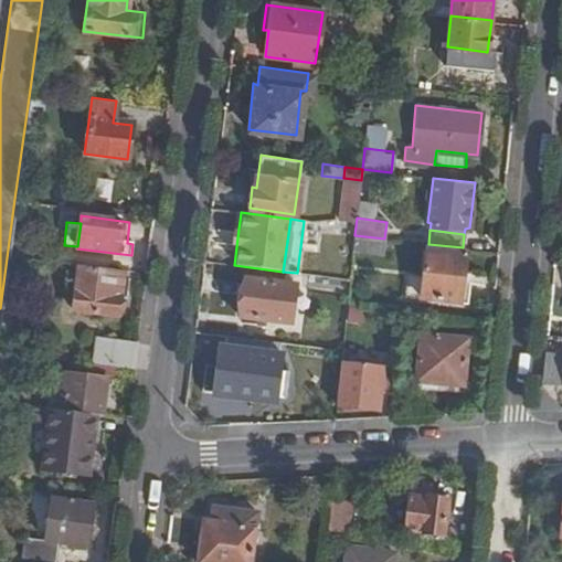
[(354,235),(353,251),(382,255),(384,239),(354,235)]
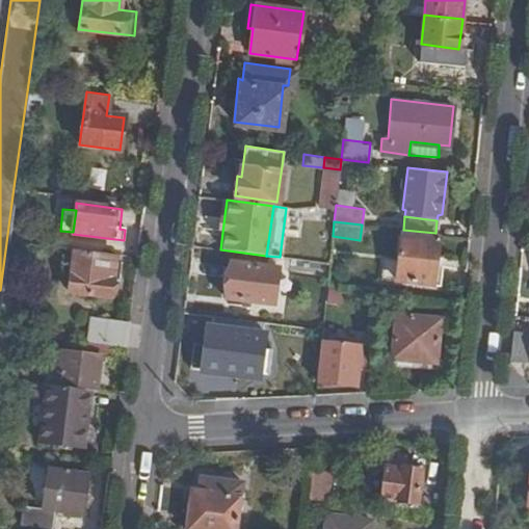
[(435,265),(439,238),(400,234),(397,261),(386,260),(382,278),(442,285),(444,267),(435,265)]
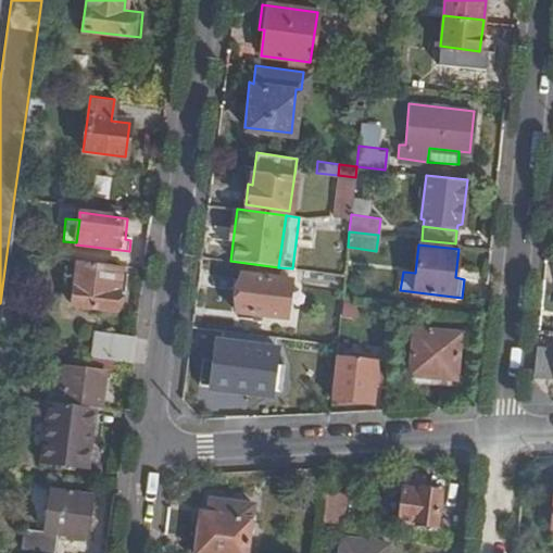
[(14,309),(21,253),(10,252),(2,308),(14,309)]
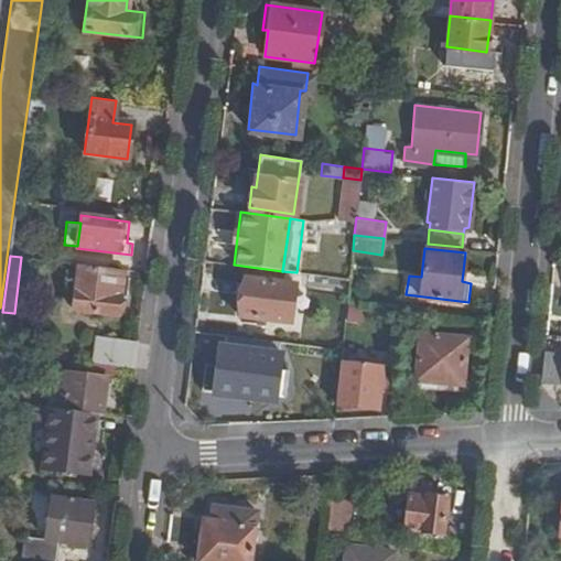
[(118,313),(122,273),(76,267),(71,309),(118,313)]
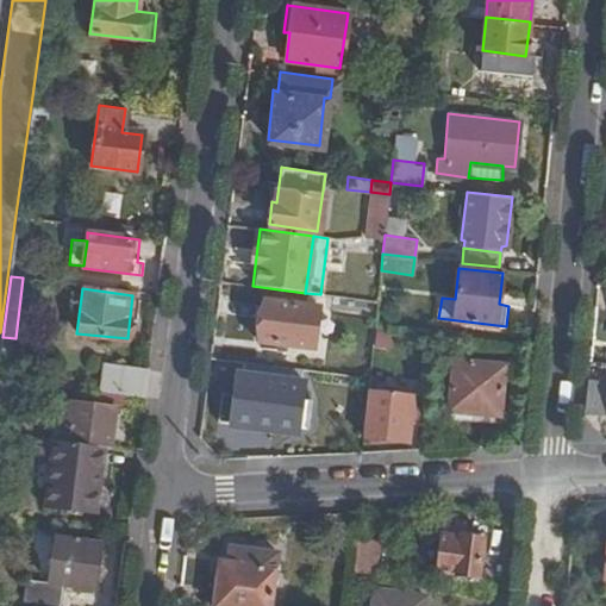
[(312,347),(318,306),(263,300),(260,339),(312,347)]
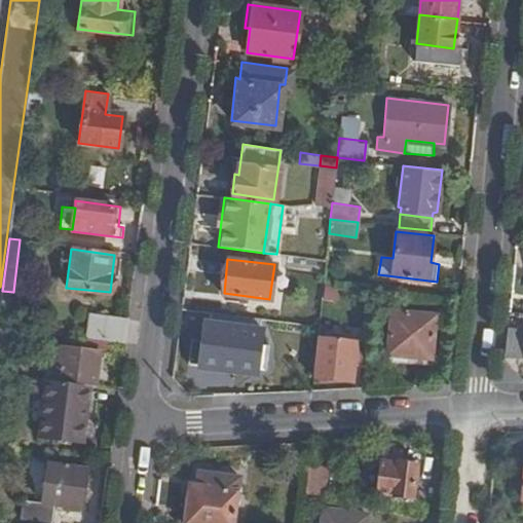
[(432,357),(436,314),(393,309),(389,352),(432,357)]
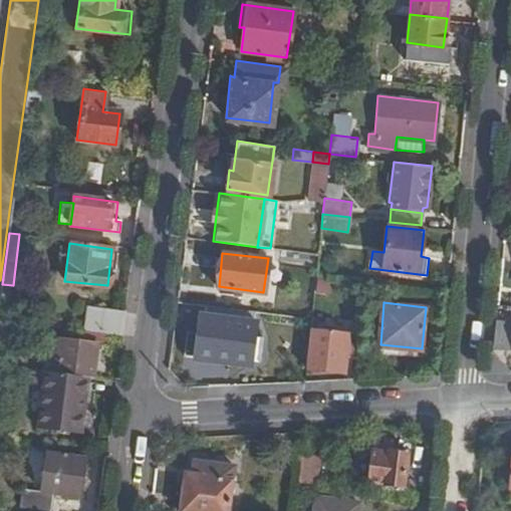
[(120,334),(122,310),(84,307),(82,325),(82,329),(120,334)]
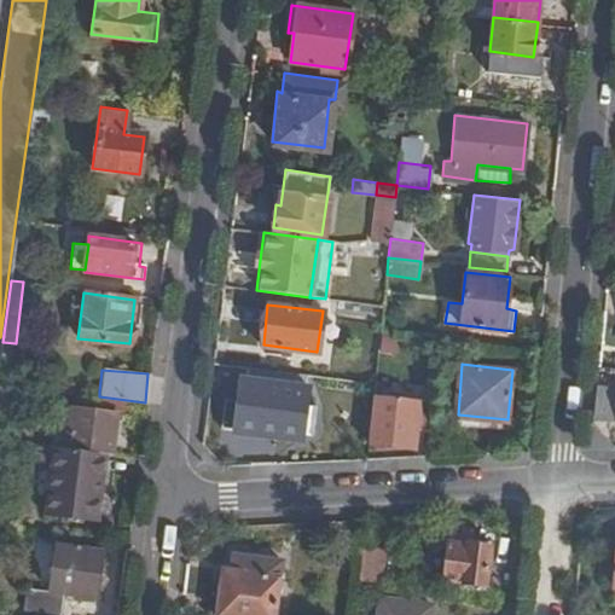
[(242,377),(238,398),(236,427),(302,436),(309,387),(242,377)]
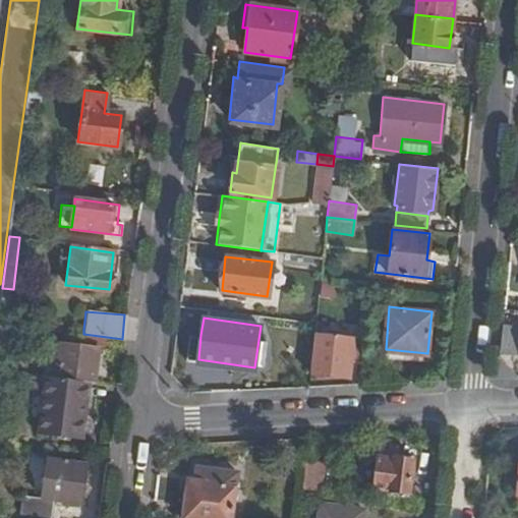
[(517,327),(501,329),(498,354),(517,352),(517,327)]
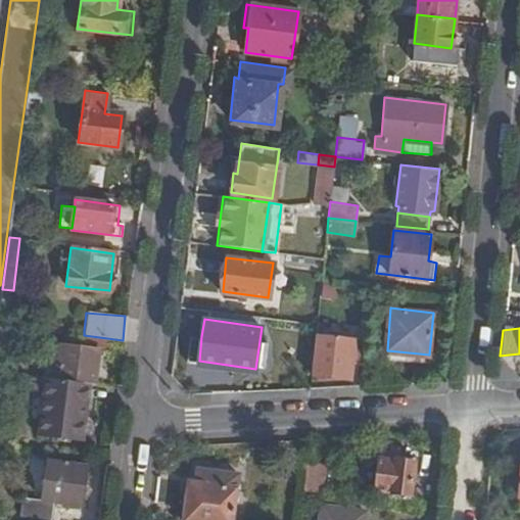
[(353,338),(315,334),(312,372),(349,376),(353,338)]
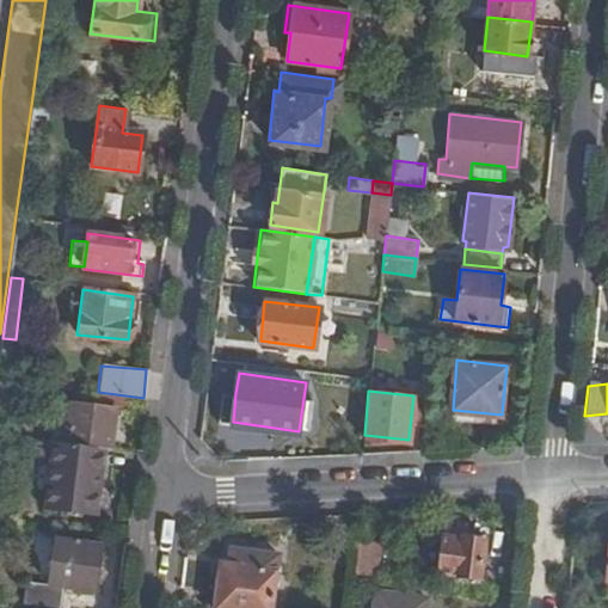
[(233,422),(235,393),(223,392),(219,419),(233,422)]
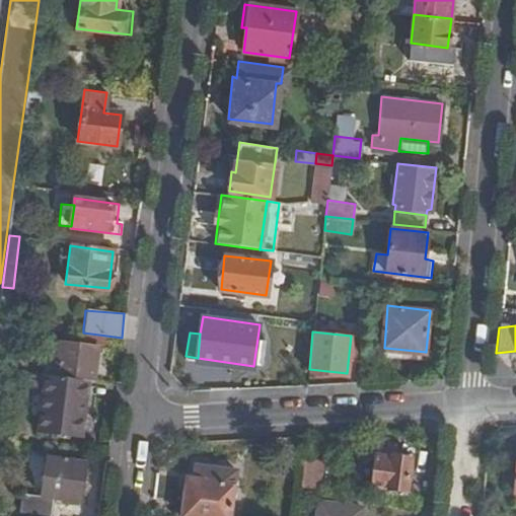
[(87,379),(91,379),(94,347),(59,341),(54,374),(87,379)]
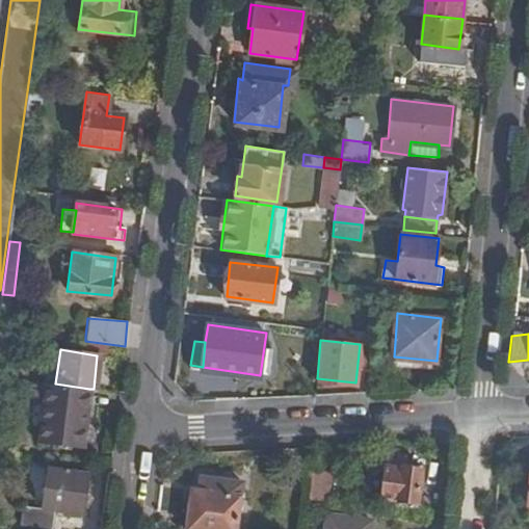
[(55,384),(45,381),(38,437),(82,444),(89,389),(55,384)]
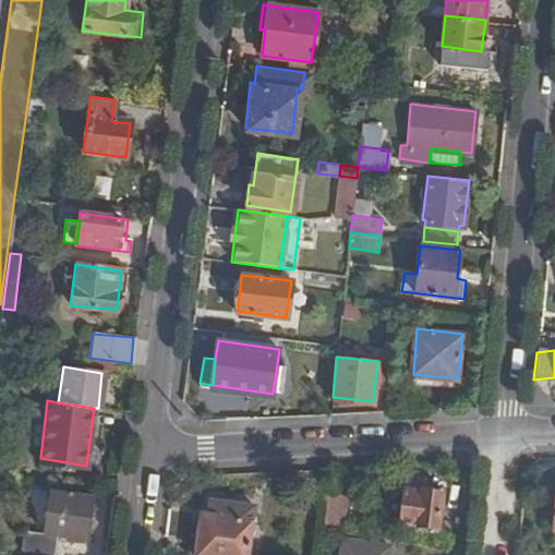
[(421,489),(422,483),(423,480),(406,479),(403,486),(421,489)]
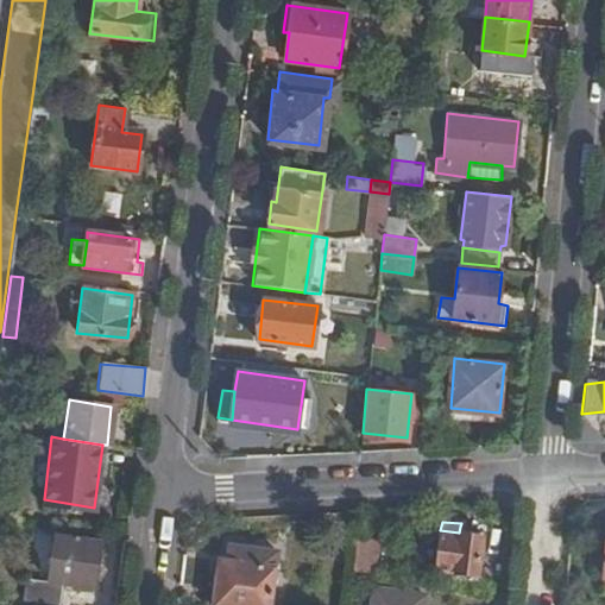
[(481,530),(460,527),(459,533),(440,530),(436,567),(454,569),(453,575),(476,578),(481,530)]
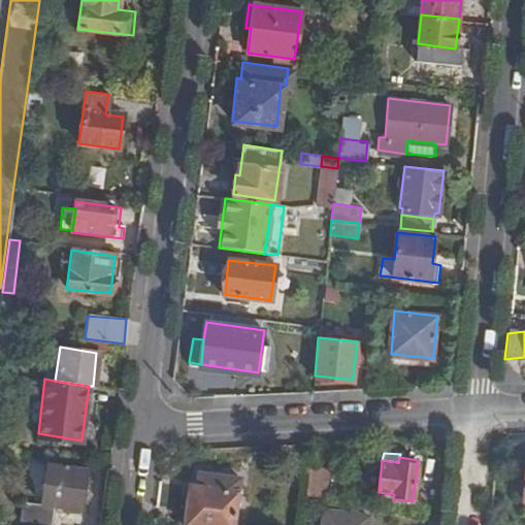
[(328,465),(310,462),(306,494),(324,497),(328,465)]
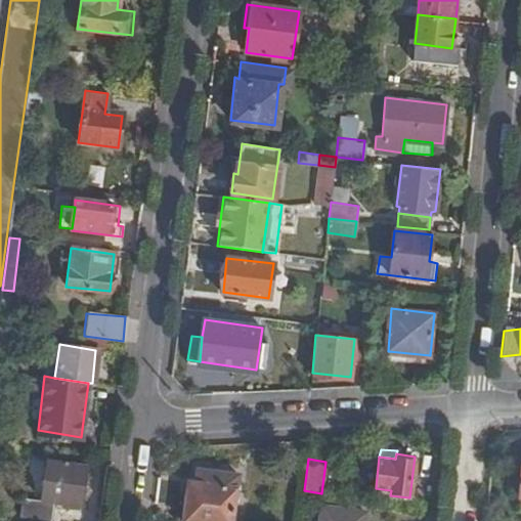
[(23,495),(22,517),(49,519),(53,501),(80,505),(85,466),(44,460),(39,497),(23,495)]
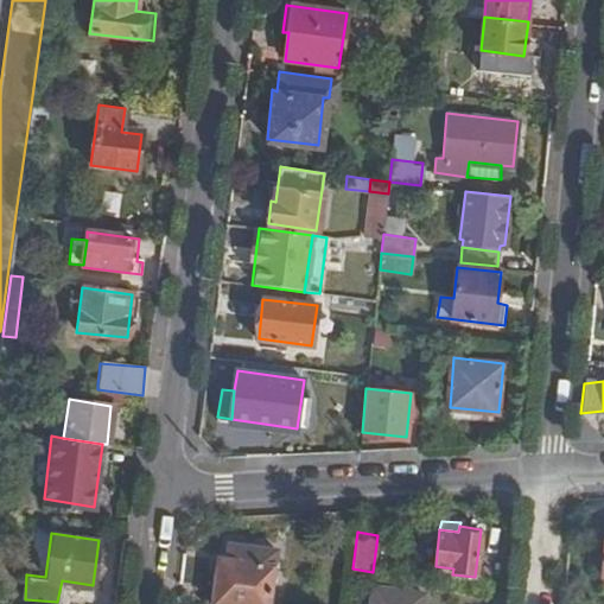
[(217,603),(267,603),(277,551),(236,545),(234,559),(218,558),(211,603),(217,603)]
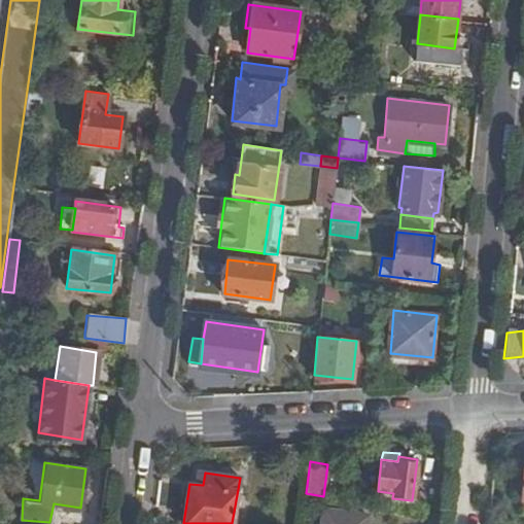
[(367,523),(368,514),(324,510),(322,523),(367,523)]
